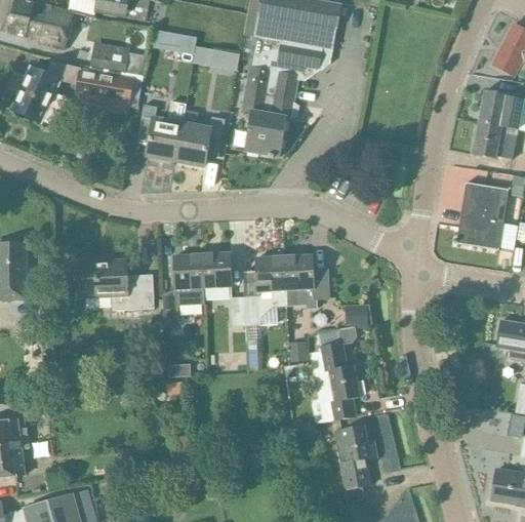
[(38,42),(65,49),(74,12),(35,2),(27,0),(17,0),(9,32),(39,39),(38,42)]
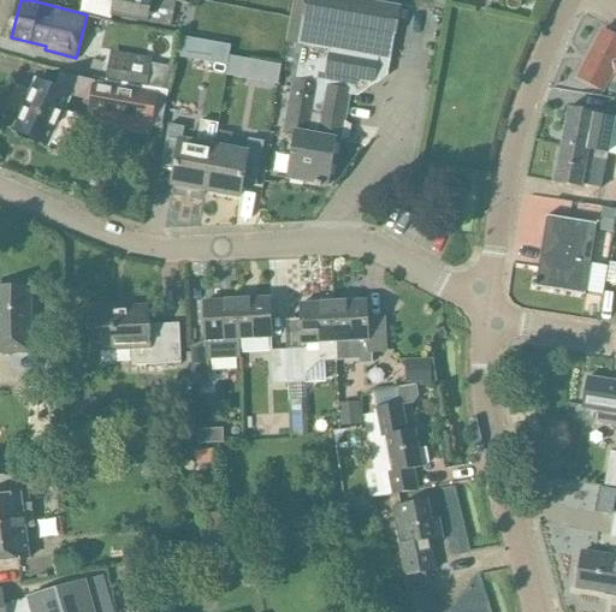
[(147,19),(171,24),(177,0),(108,0),(113,1),(111,12),(147,19)]
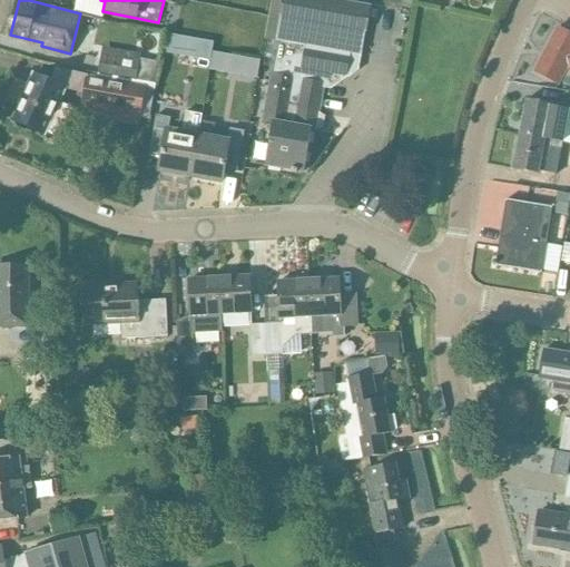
[(267,163),(303,169),(311,128),(315,129),(316,128),(323,126),(325,115),(320,109),(324,82),(327,84),(342,74),(346,75),(350,51),(361,54),(364,29),(367,29),(372,3),(352,0),(269,0),(264,36),(265,37),(261,64),(272,65),(271,74),(273,74),(265,118),(274,121),(267,163)]
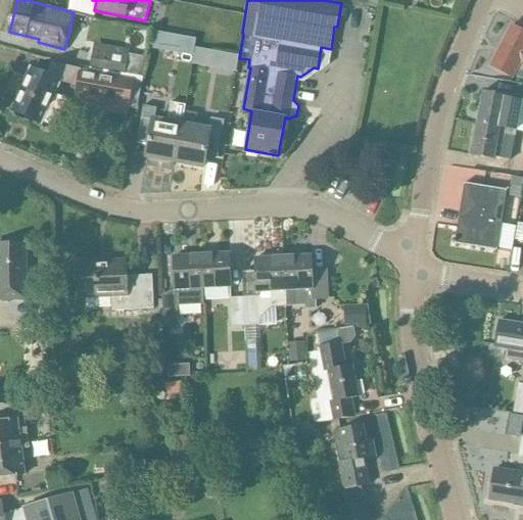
[(490,63),(513,75),(520,61),(522,62),(522,29),(511,24),(490,63)]
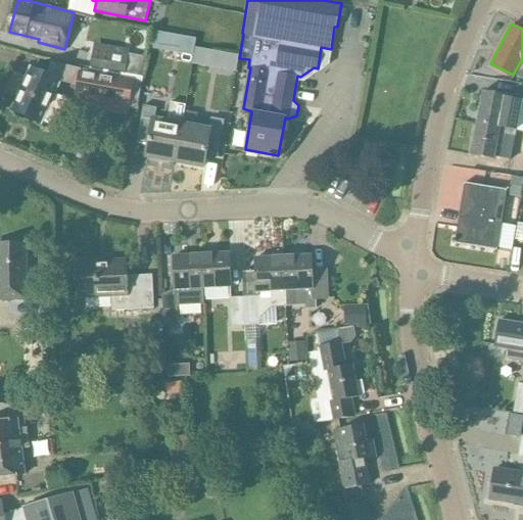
[(164,48),(168,31),(154,29),(151,46),(164,48)]
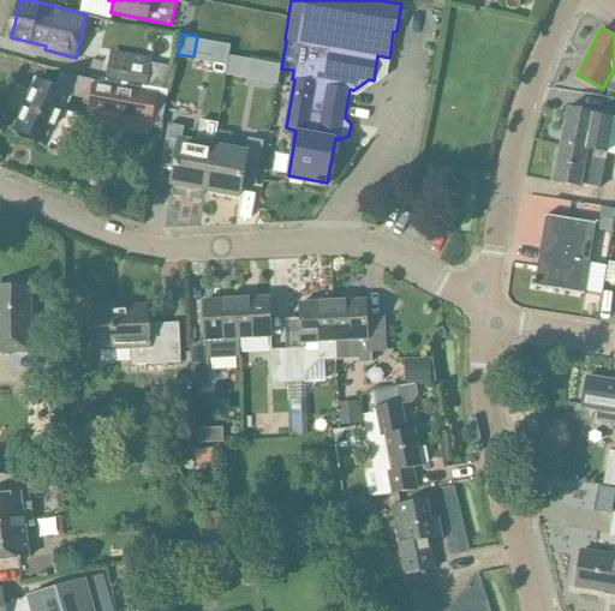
[(153,55),(111,47),(106,77),(148,84),(153,55)]
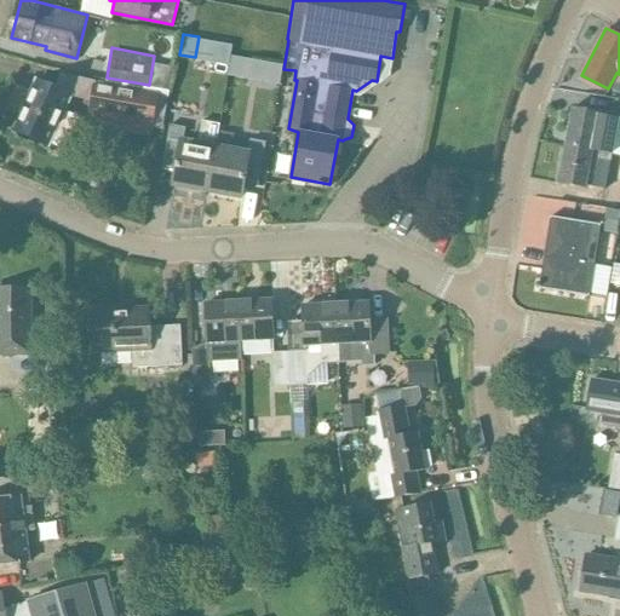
[(231,55),(231,56),(229,67),(253,70),(254,59),(231,55)]
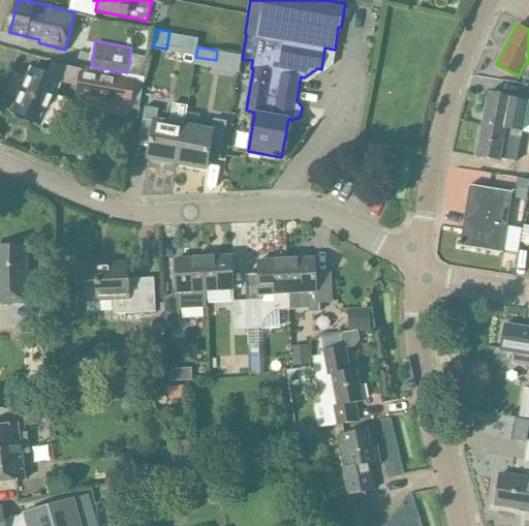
[(42,120),(55,126),(68,97),(56,92),(61,80),(31,67),(27,78),(13,71),(5,90),(19,96),(12,110),(41,123),(42,120)]
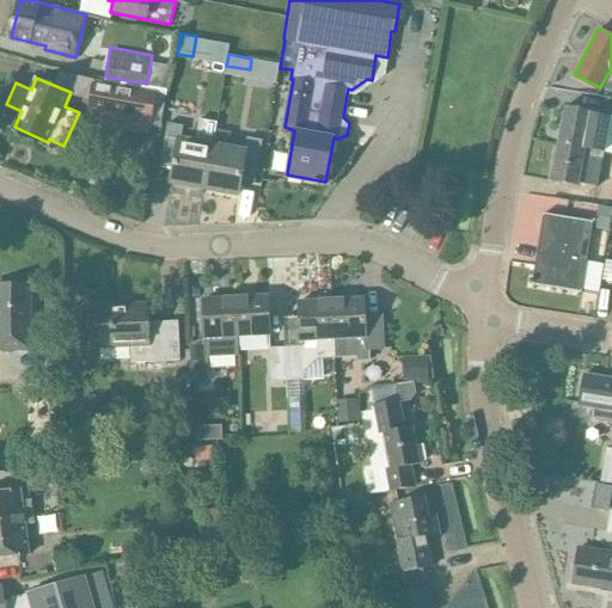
[(84,121),(150,133),(157,88),(91,78),(84,121)]
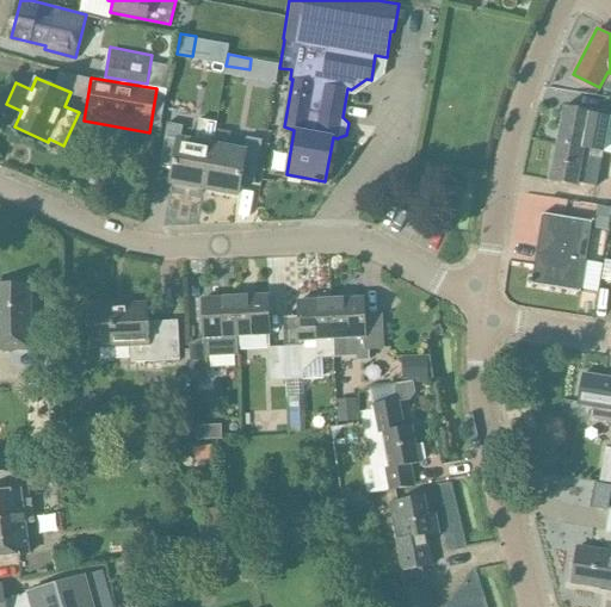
[(557,143),(602,152),(609,115),(590,111),(591,109),(565,104),(557,143)]
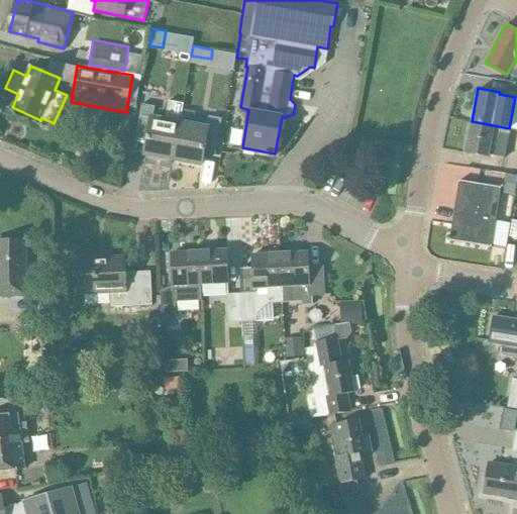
[(145,152),(173,158),(182,108),(184,101),(168,98),(164,118),(152,116),(154,105),(141,102),(135,136),(148,138),(145,152)]
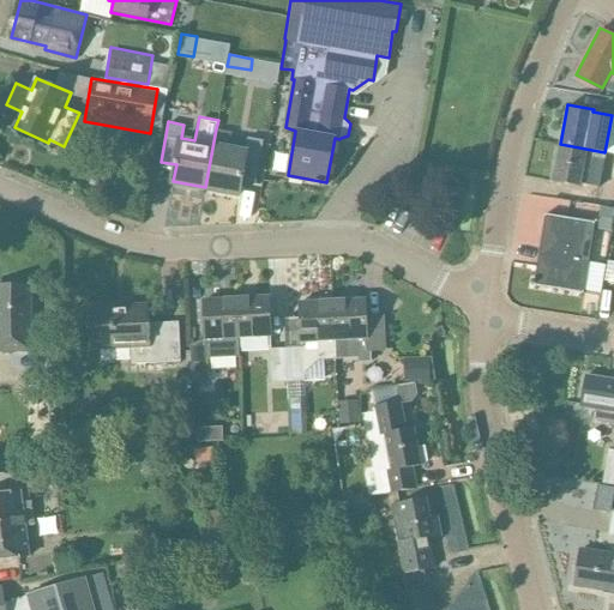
[(205,187),(239,193),(241,179),(256,181),(264,138),(247,136),(245,150),(229,148),(232,132),(216,128),(205,187)]
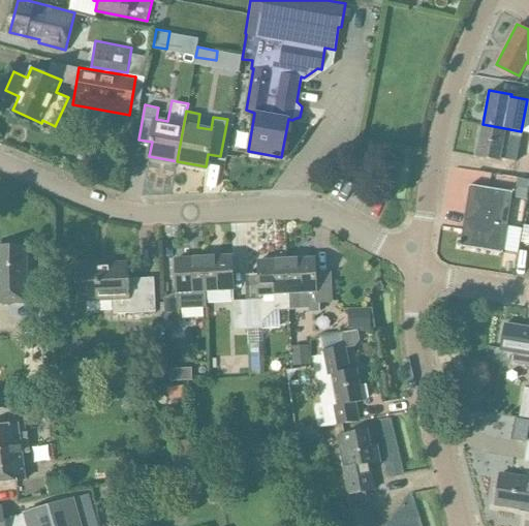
[(499,157),(516,160),(521,131),(483,124),(477,155),(499,159),(499,157)]
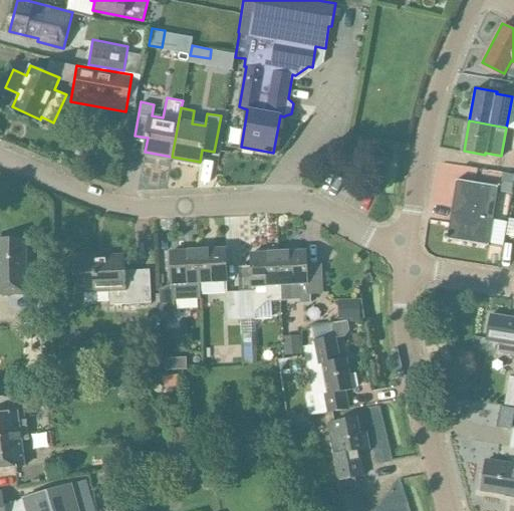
[(457,178),(447,237),(489,244),(498,185),(457,178)]
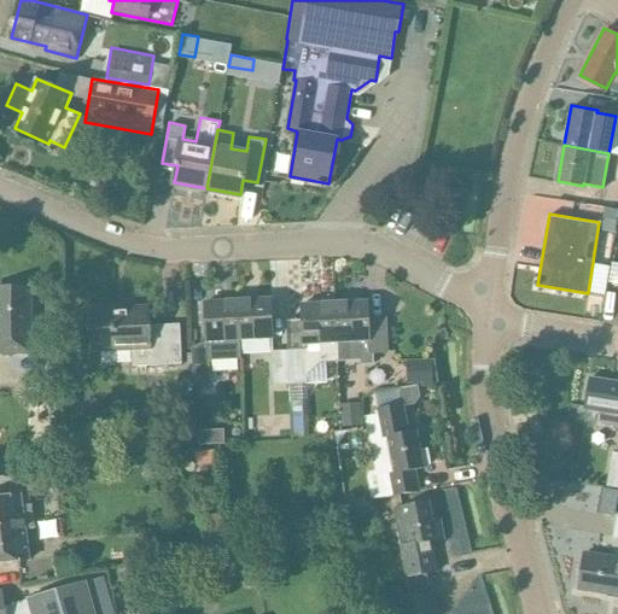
[(0,350),(30,350),(30,286),(0,285),(0,350)]
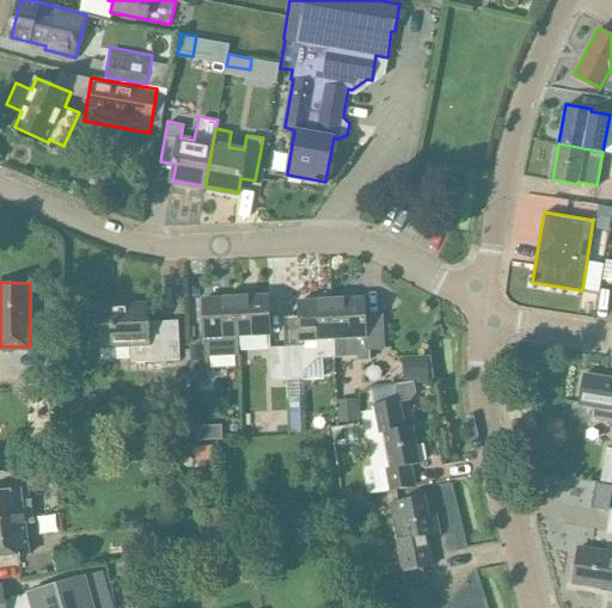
[(236,295),(238,335),(270,333),(268,294),(236,295)]
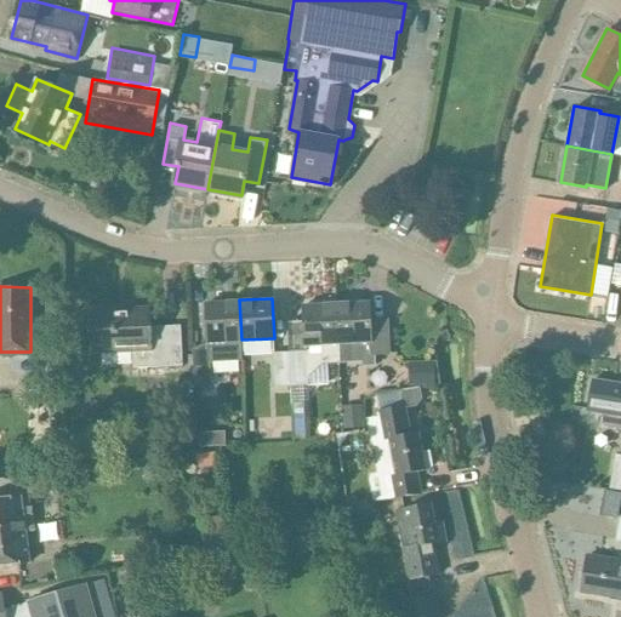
[(192,347),(194,387),(211,386),(210,360),(243,359),(241,340),(239,300),(206,302),(209,341),(192,347)]
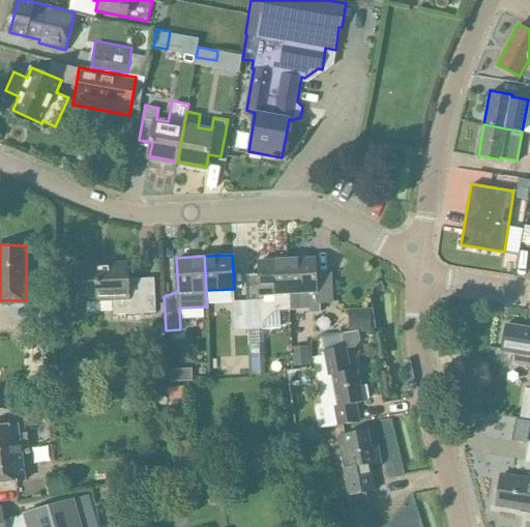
[(308,308),(308,311),(320,311),(319,302),(333,301),(332,270),(316,270),(315,257),(287,258),(290,309),(308,308)]
